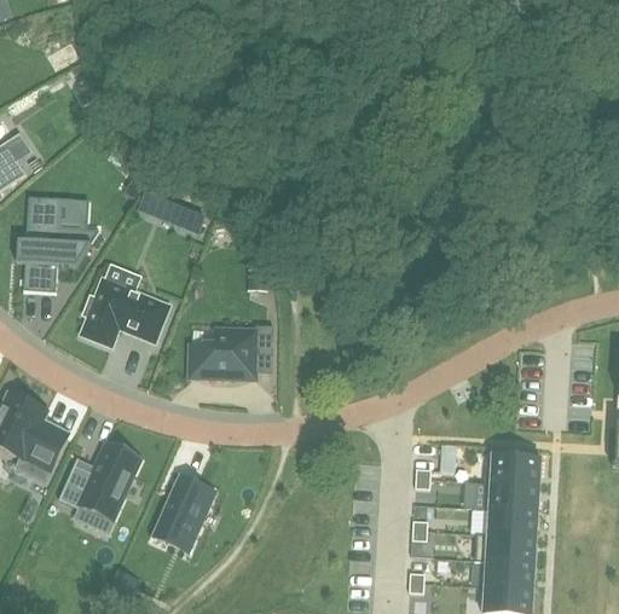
[(0,190),(25,174),(5,142),(0,145),(0,190)]
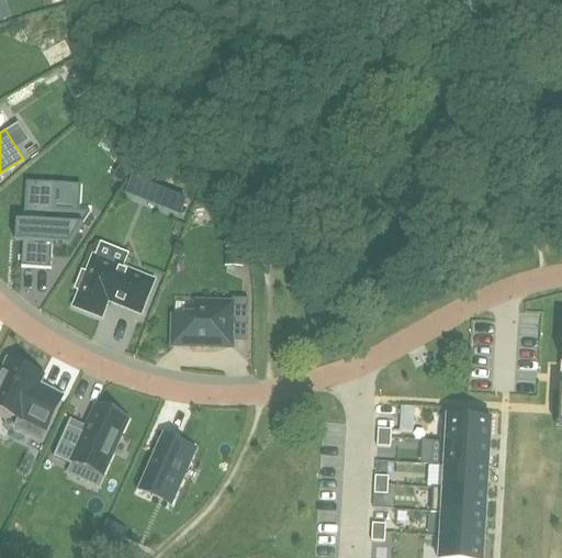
[(70,241),(91,208),(52,205),(54,180),(26,178),(21,264),(51,266),(52,240),(70,241)]
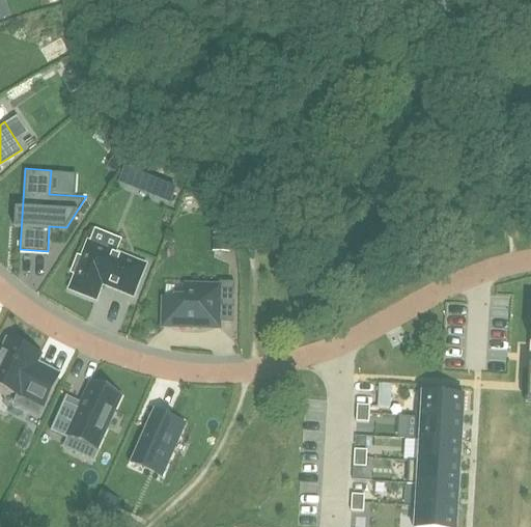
[(133,293),(145,261),(88,240),(82,255),(78,253),(71,270),(76,271),(70,285),(95,296),(102,280),(133,293)]
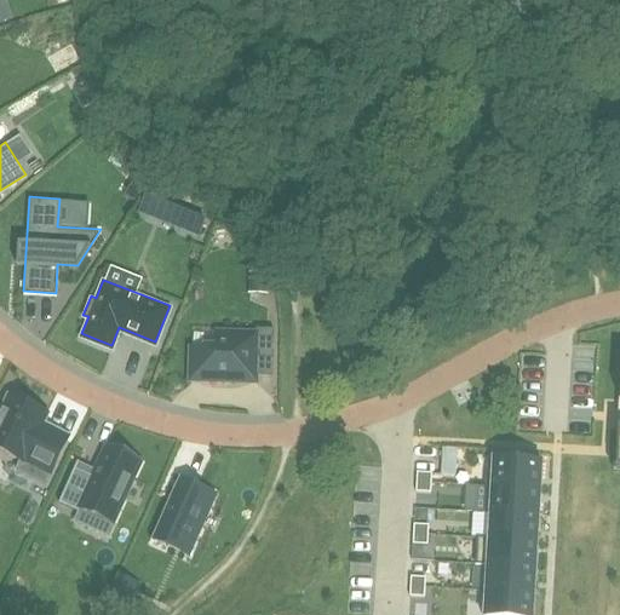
[(273,356),(274,326),(256,325),(256,331),(217,329),(217,345),(191,344),(190,377),(216,378),(216,379),(230,379),(230,378),(254,379),(256,355),(273,356)]
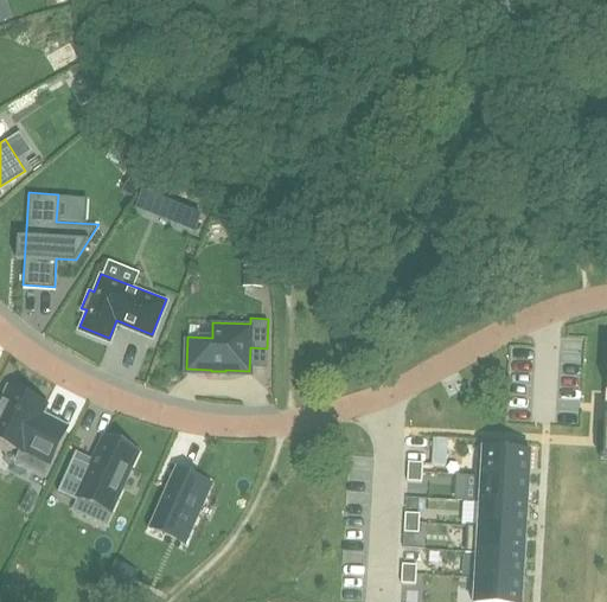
[(64,433),(37,420),(43,407),(7,390),(0,404),(0,444),(18,454),(14,462),(44,476),(64,433)]
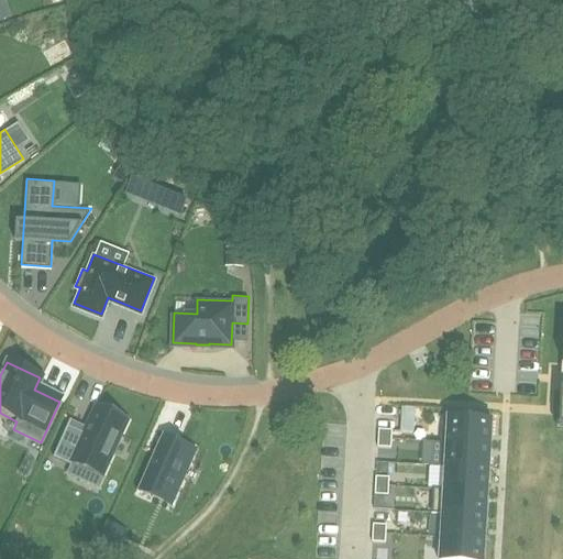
[(103,473),(129,417),(97,402),(84,430),(67,423),(54,455),(72,462),(73,459),(103,473)]
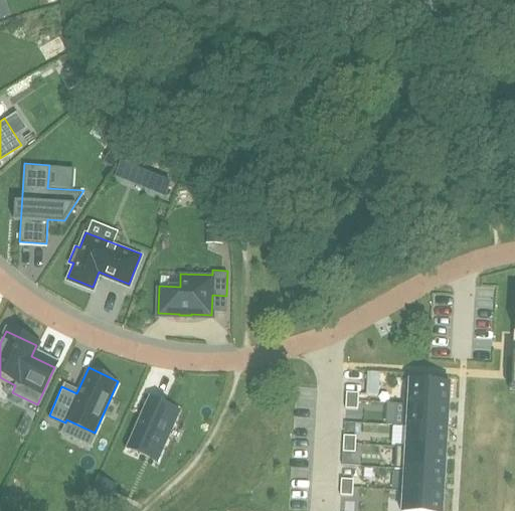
[(368,369),(367,378),(378,379),(378,370),(368,369)]
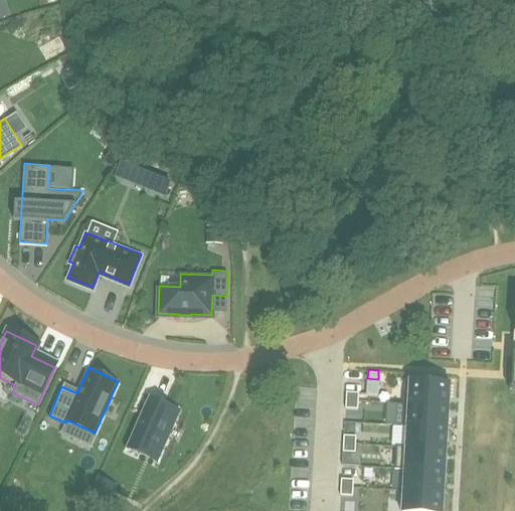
[(449,404),(450,382),(409,379),(407,402),(449,404)]
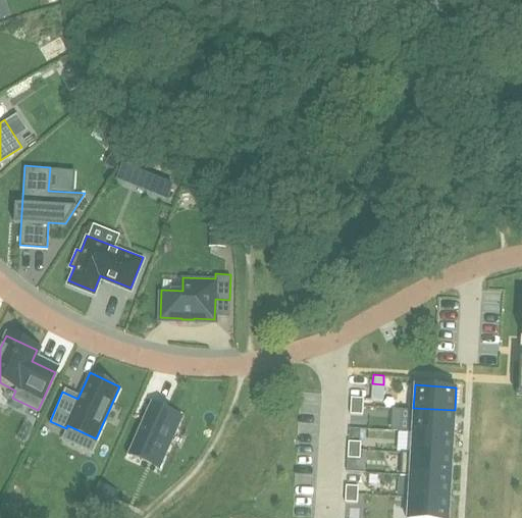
[(351,395),(351,404),(363,404),(363,396),(351,395)]
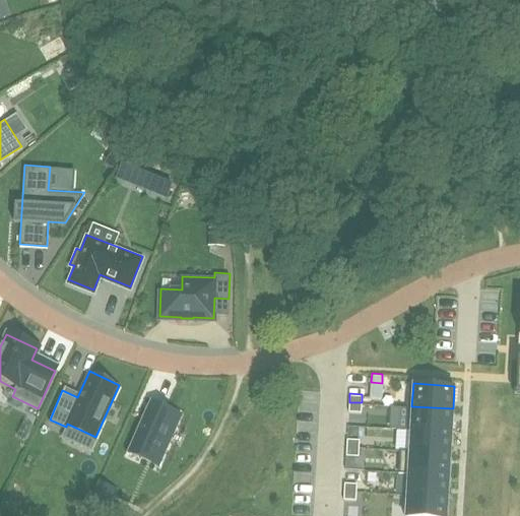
[(178,411),(150,399),(132,441),(158,453),(178,411)]
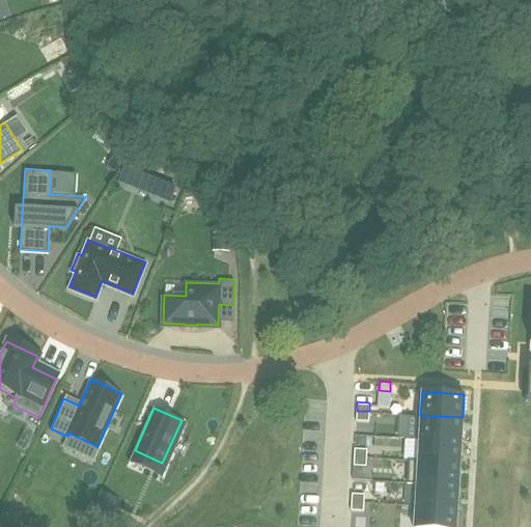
[(357,411),(356,418),(368,419),(369,411),(357,411)]
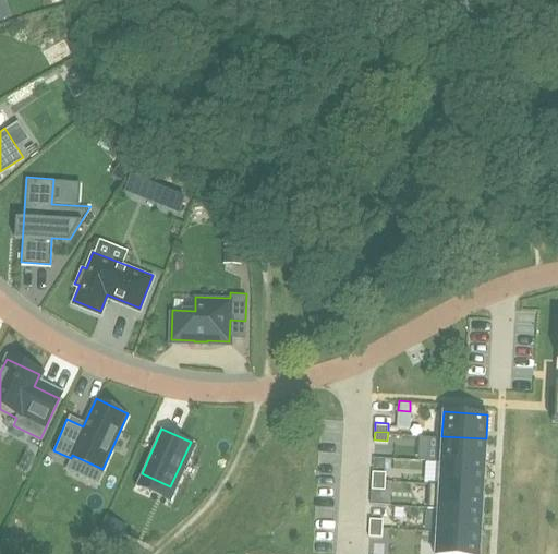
[(485,462),(486,438),(441,436),(440,459),(485,462)]
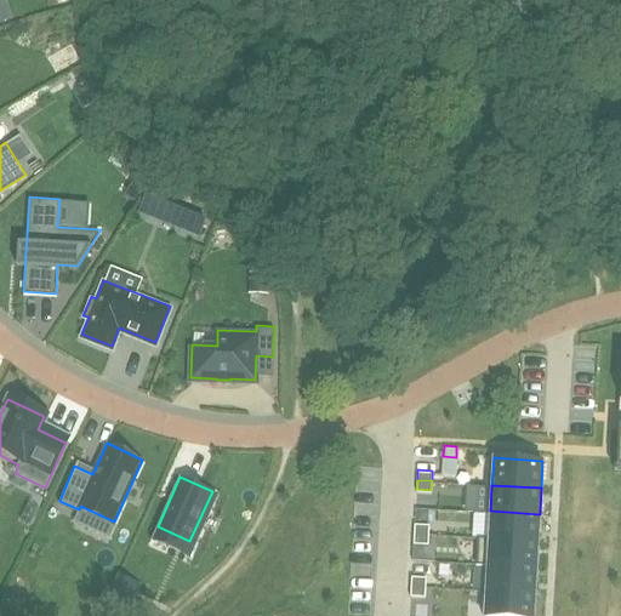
[(537,540),(540,514),(490,511),(489,537),(537,540)]
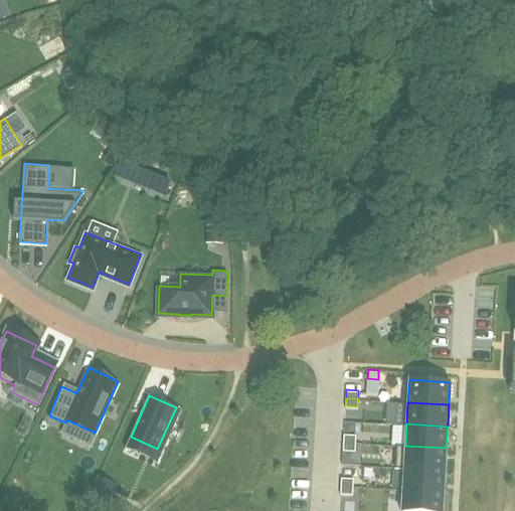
[(344,433),(343,441),(355,442),(356,434),(344,433)]
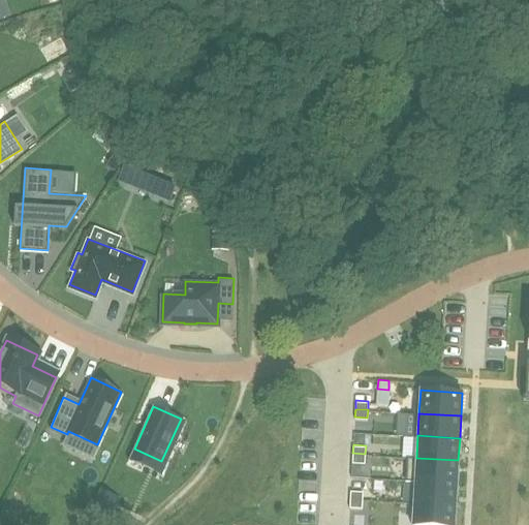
[(352,453),(352,461),(365,462),(365,454),(352,453)]
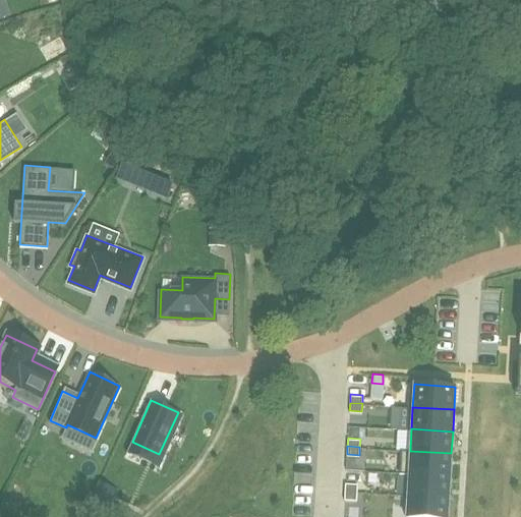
[(450,475),(451,453),(410,451),(408,472),(450,475)]
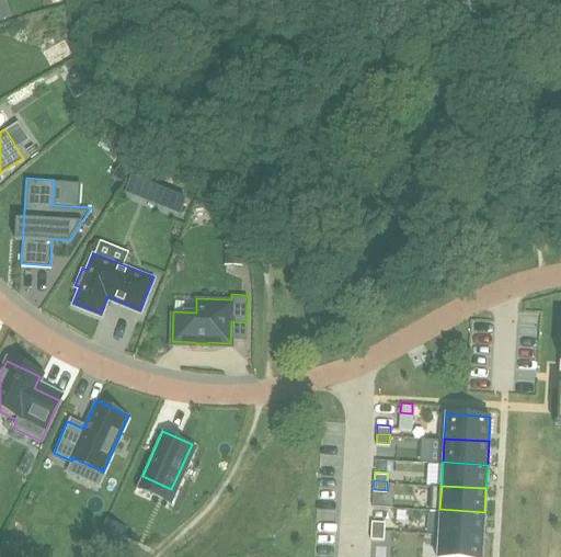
[(483,535),(484,512),(439,509),(438,533),(483,535)]
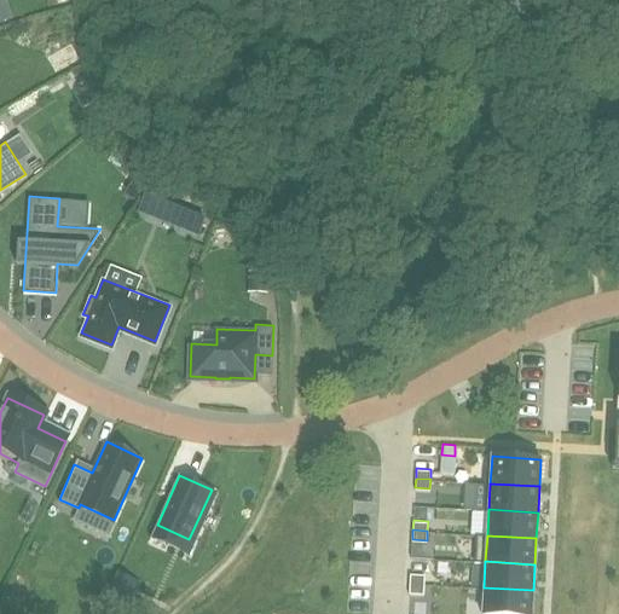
[(410,572),(410,581),(424,583),(424,573),(410,572)]
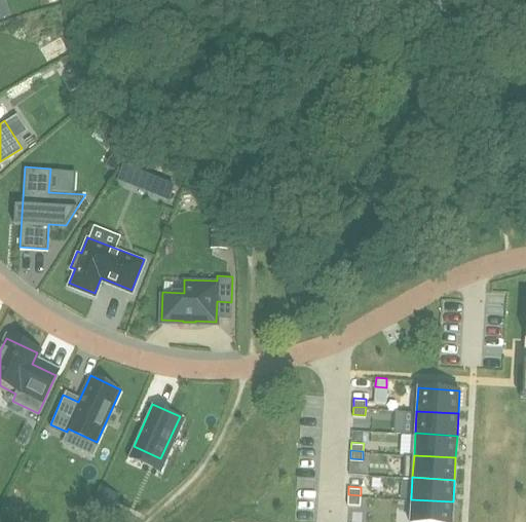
[(348,494),(347,504),(360,504),(361,495),(348,494)]
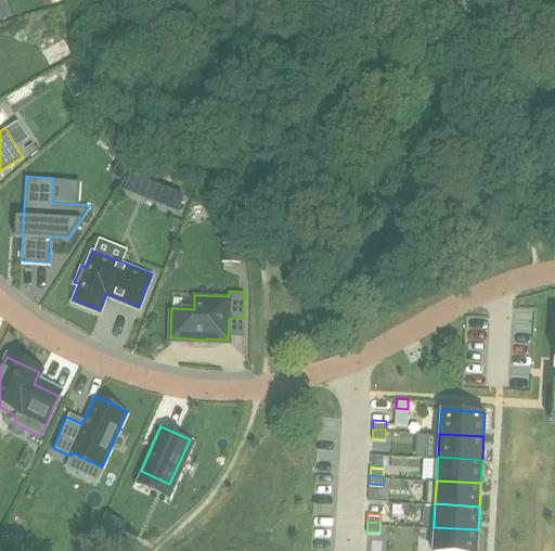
[(476,550),(478,529),(434,527),(431,550),(476,550)]
